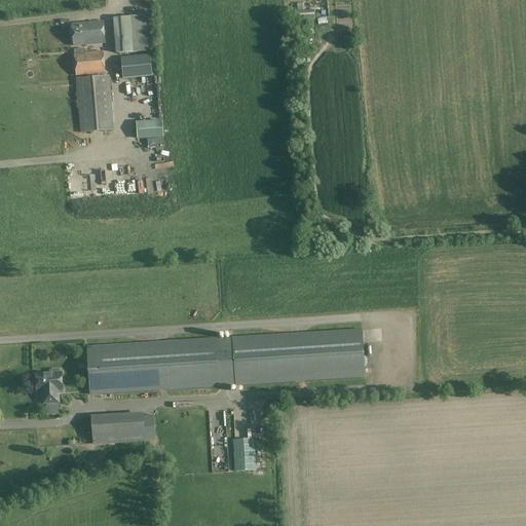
[(150,15),(113,19),(116,53),(153,50),(150,15)]
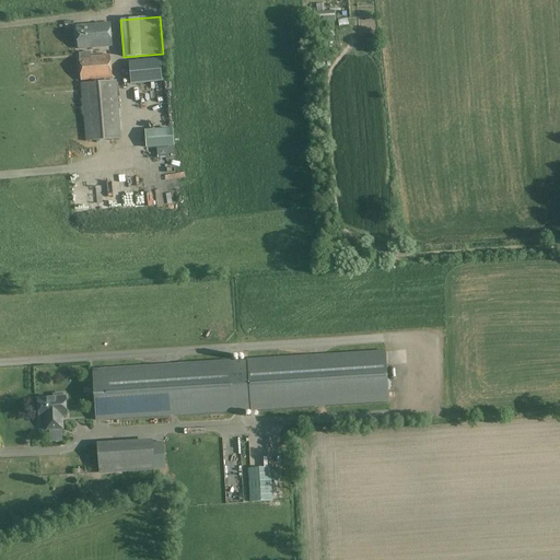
[(111,23),(77,25),(79,49),(113,47),(111,23)]
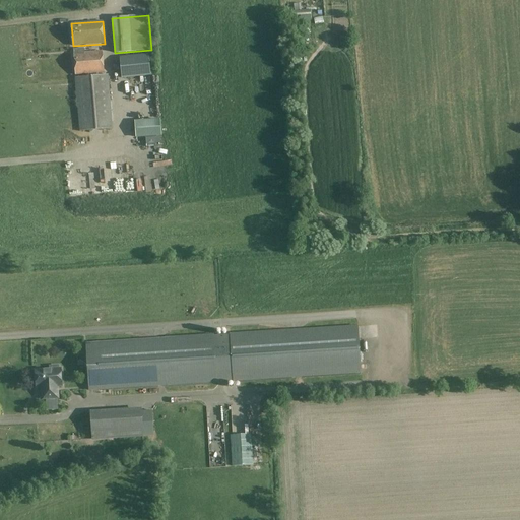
[(103,51),(74,53),(76,77),(105,75),(103,51)]
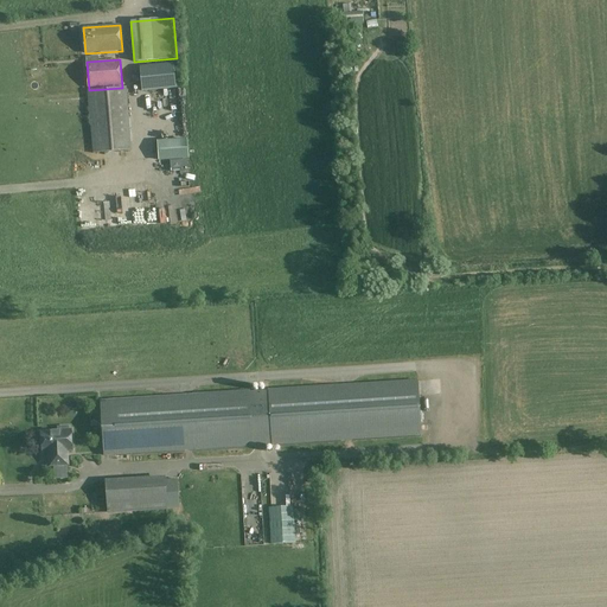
[(174,63),(140,66),(144,91),(177,88),(174,63)]
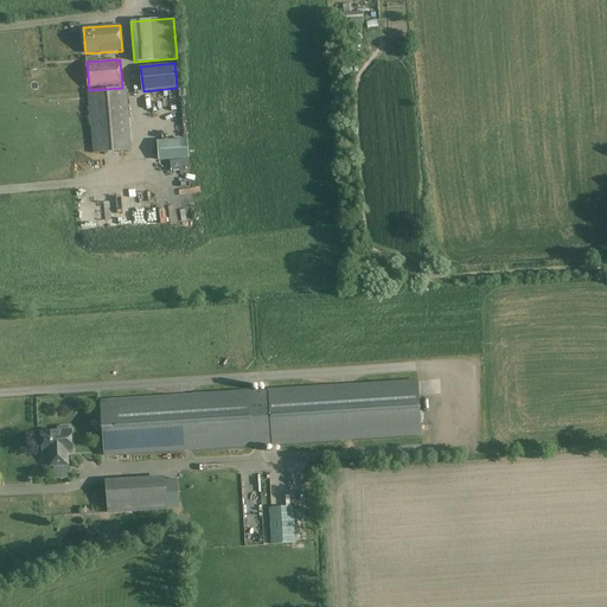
[(127,88),(88,91),(93,153),(133,149),(127,88)]
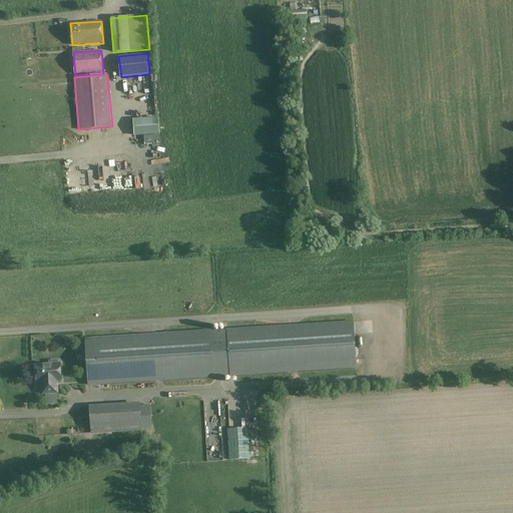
[(159,143),(159,134),(144,136),(144,145),(159,143)]
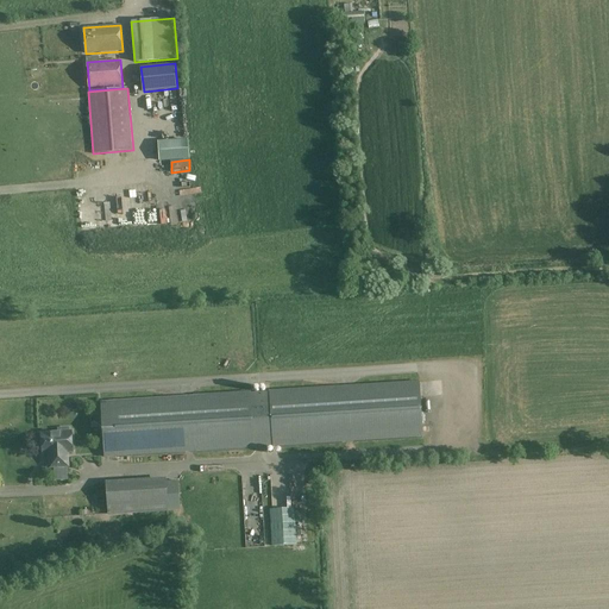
[(152,193),(144,193),(145,217),(154,217),(152,193)]
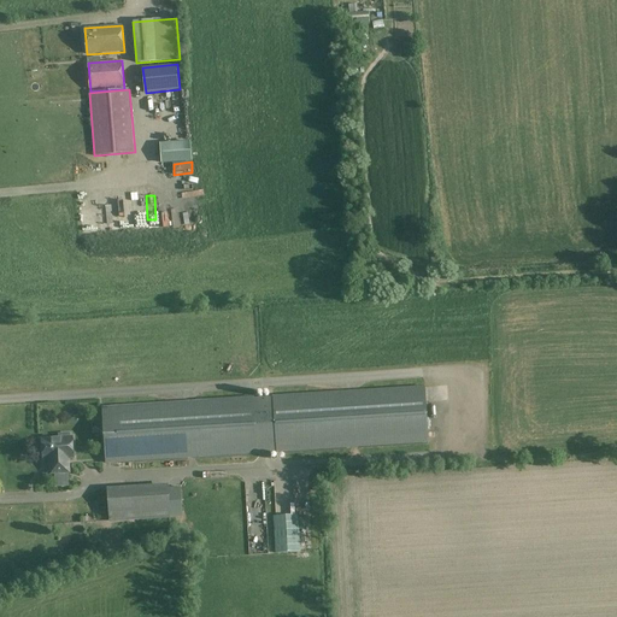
[(103,407),(106,464),(429,444),(425,387),(103,407)]
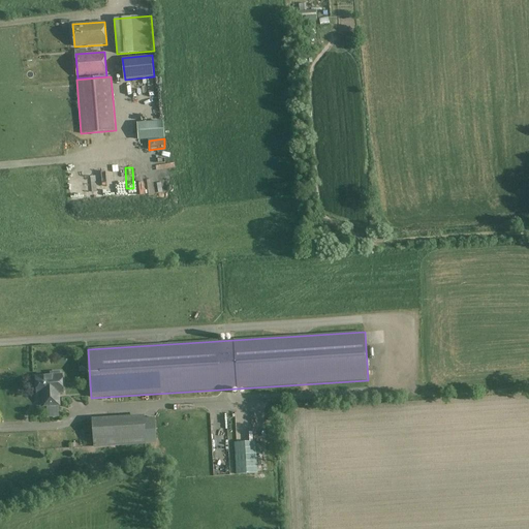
[(51,376),(36,377),(37,395),(43,394),(43,397),(43,406),(59,405),(58,393),(63,393),(62,375),(60,375),(60,372),(51,373),(51,376)]
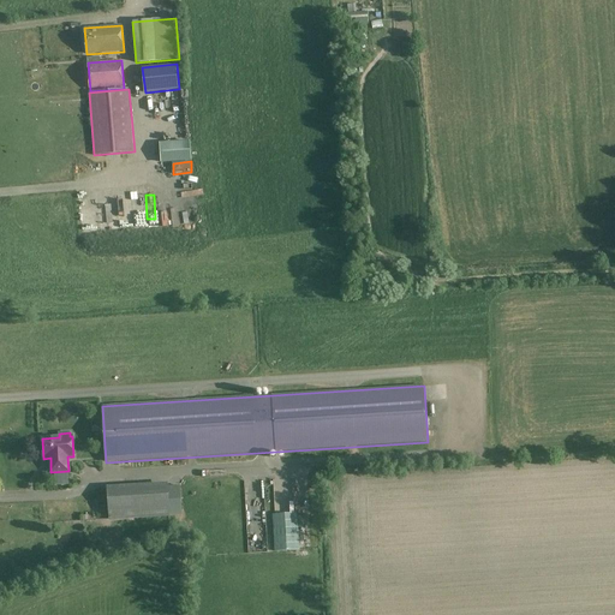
[(161,479),(105,483),(106,494),(83,495),(83,497),(67,497),(67,512),(102,509),(102,519),(162,515),(161,479)]
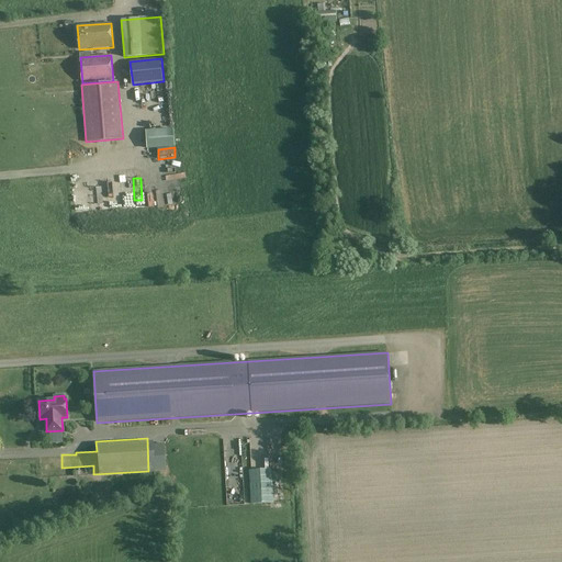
[(225,454),(226,496),(238,496),(237,453),(225,454)]
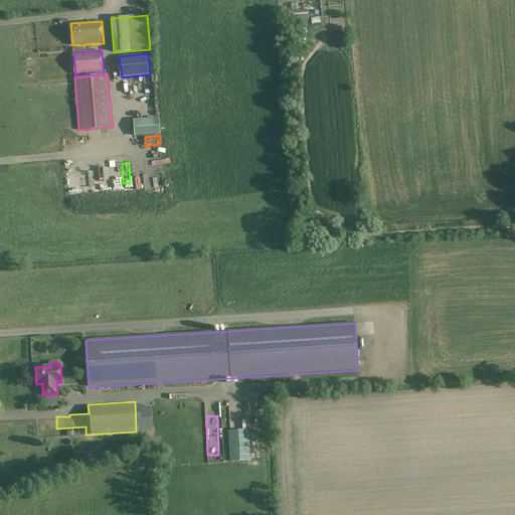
[(246,432),(230,432),(231,461),(248,460),(246,432)]
